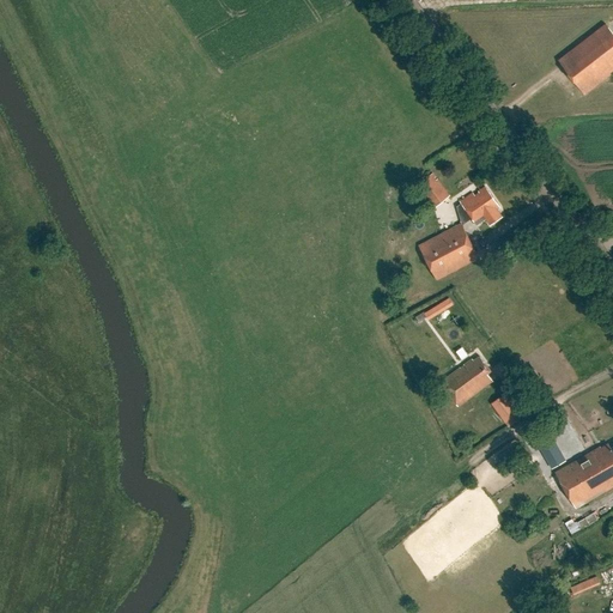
[(612,36),(604,25),(557,61),(582,96),(612,72),(612,36)]
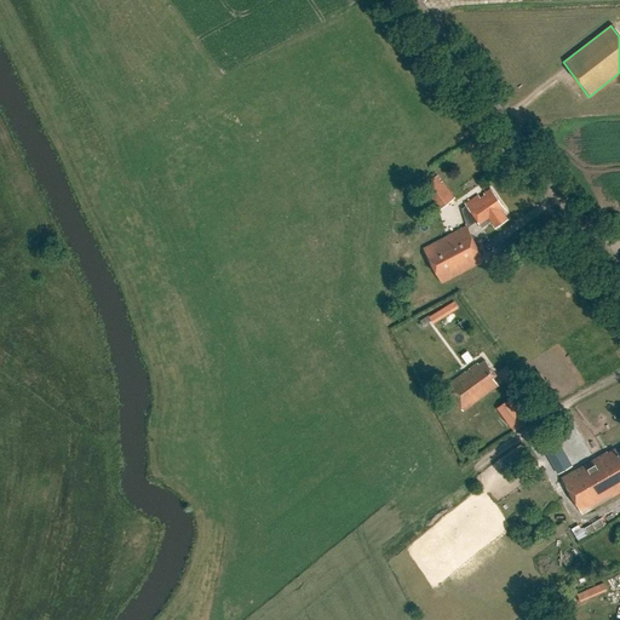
[(437,177),(422,190),(438,212),(455,199),(437,177)]
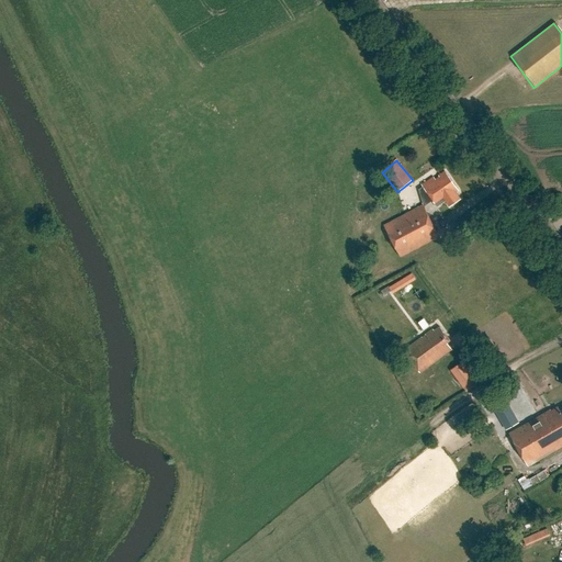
[(456,192),(459,190),(446,171),(437,178),(436,176),(422,186),(437,208),(446,201),(450,208),(461,200),(456,192)]
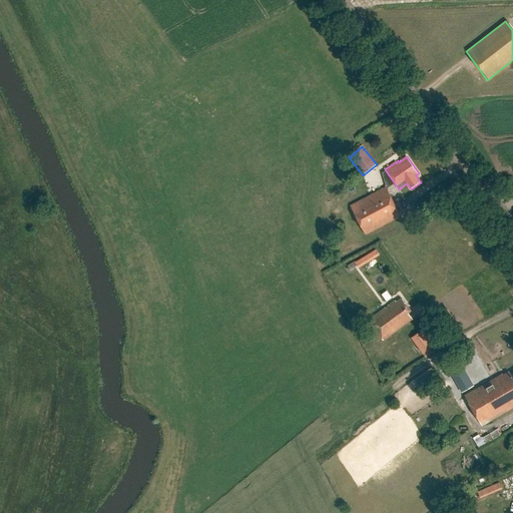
[(386,187),(351,205),(366,234),(401,216),(386,187)]
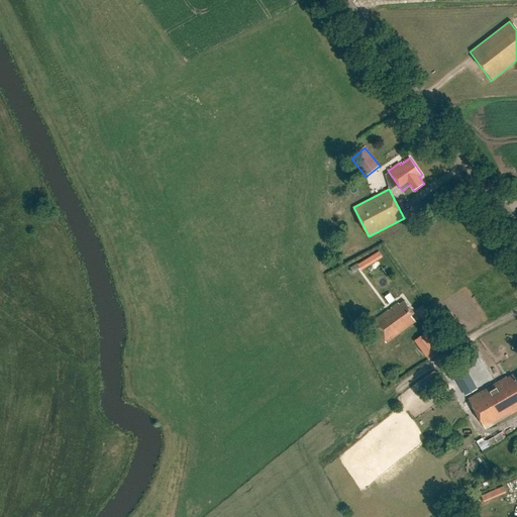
[(362,270),(383,256),(380,250),(357,263),(362,270)]
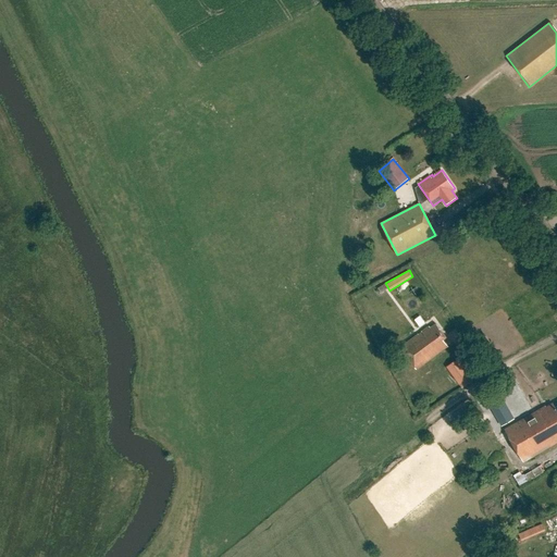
[(443,339),(446,336),(437,323),(431,327),(430,326),(400,347),(417,369),(448,346),(443,339)]
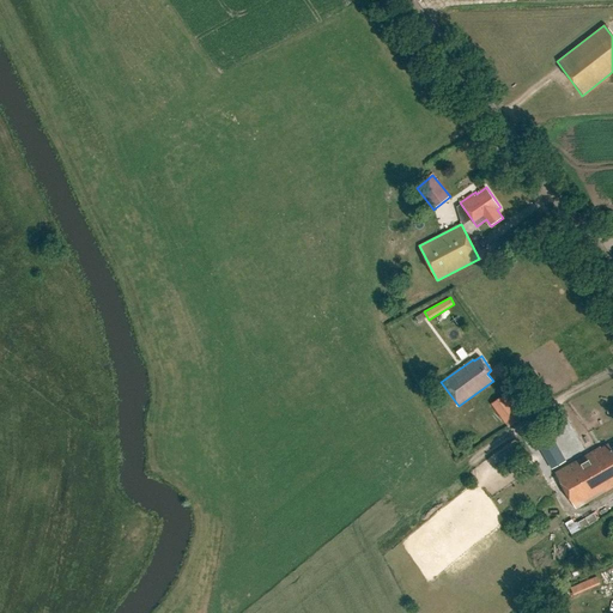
[(435,393),(428,378),(420,383),(428,396),(435,393)]
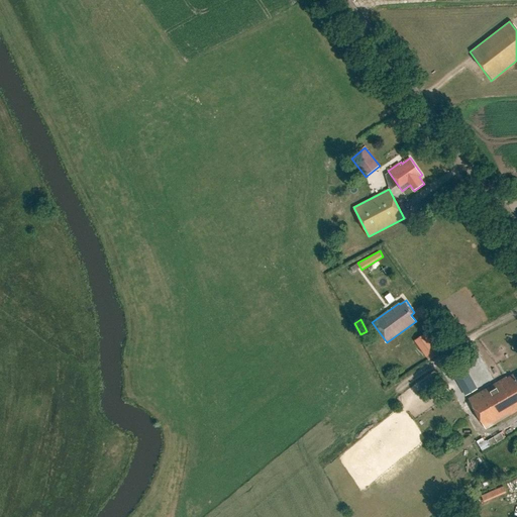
[(433,345),(425,333),(415,340),(423,352),(433,345)]
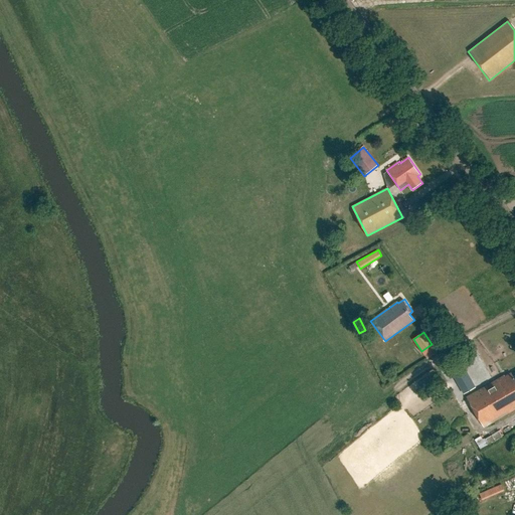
[(467,374),(462,365),(451,370),(456,380),(467,374)]
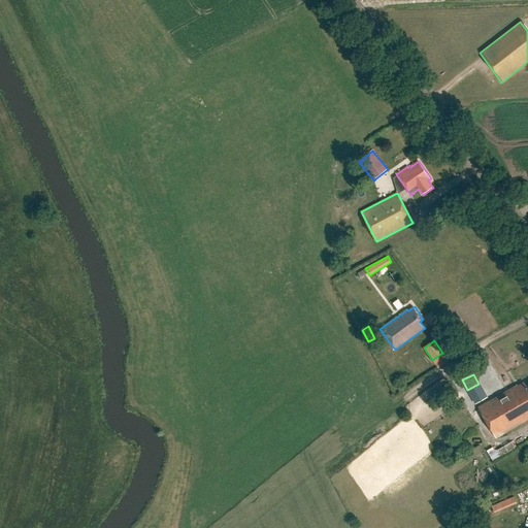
[(527,385),(527,386),(525,383),(519,386),(518,385),(479,407),(496,437),(527,419),(527,385)]
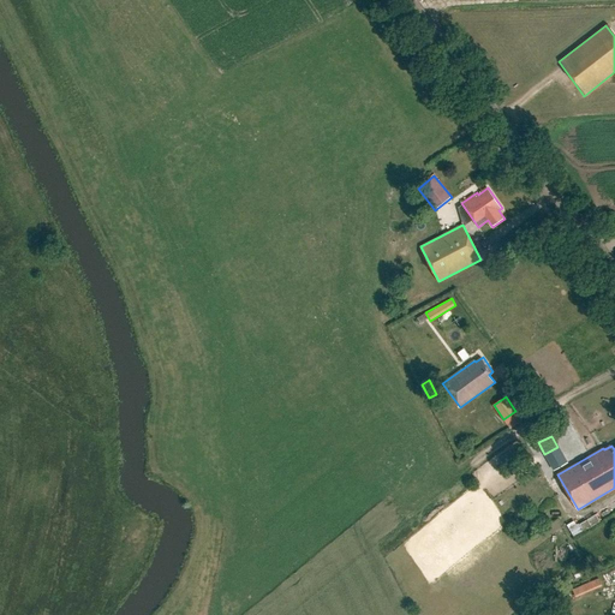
[(554,470),(565,464),(560,454),(549,460),(554,470)]
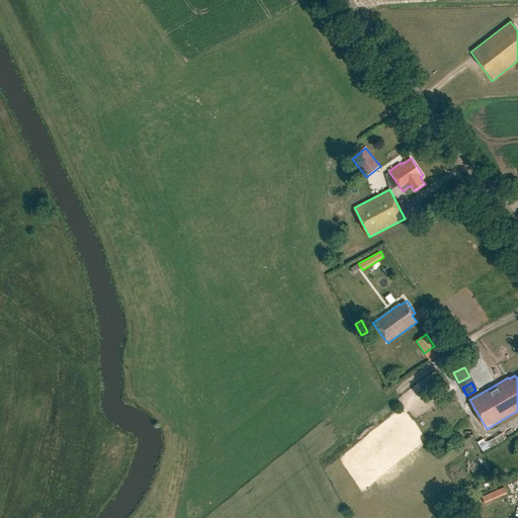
All buildings are outlined.
